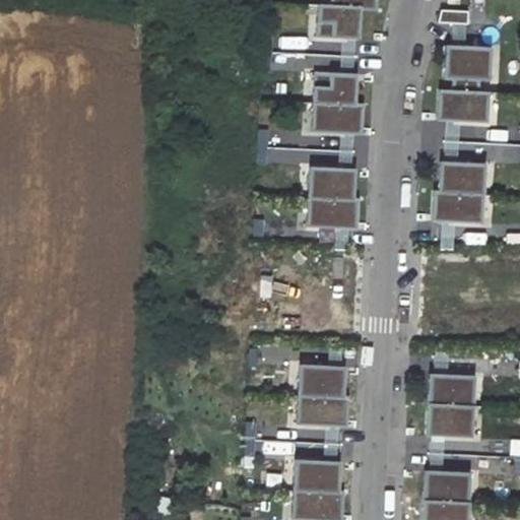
[(331,0),(331,7),(361,8),(376,9),(376,0),(331,0)]
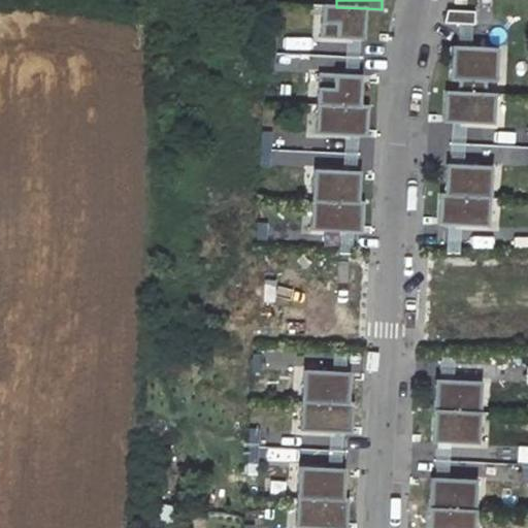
[(336,7),(322,7),(321,41),(365,42),(366,8),(336,7)]
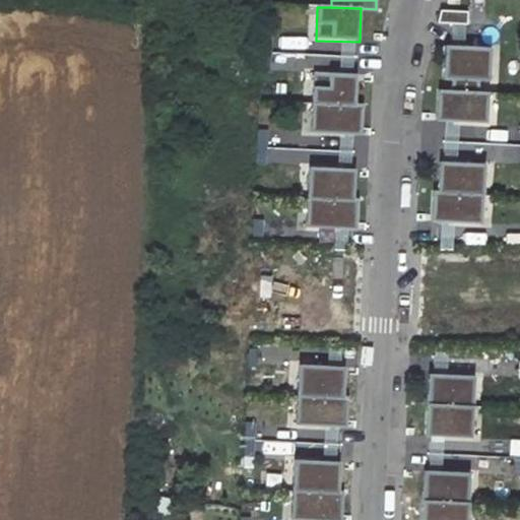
[(468,24),(468,11),(440,10),(437,23),(468,24)]
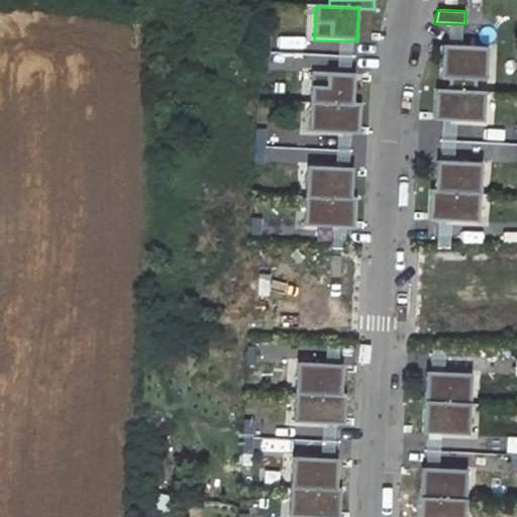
[(489,47),(442,44),(440,79),(450,79),(476,81),(487,81),(489,47)]
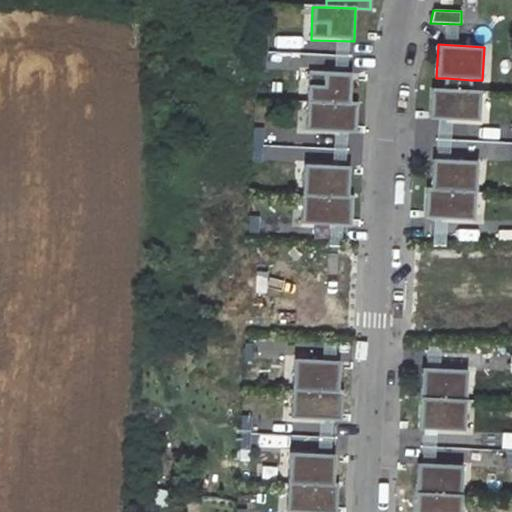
[(308,100),(350,102),(351,73),(309,71),(308,100)]
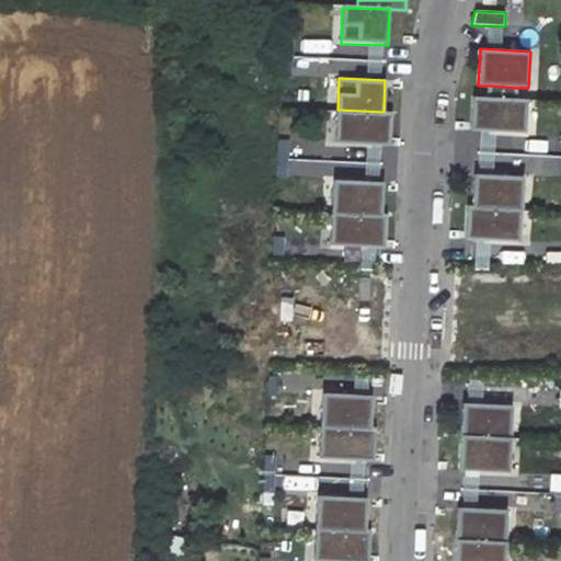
[(516,88),(489,86),(488,98),(516,99),(516,88)]
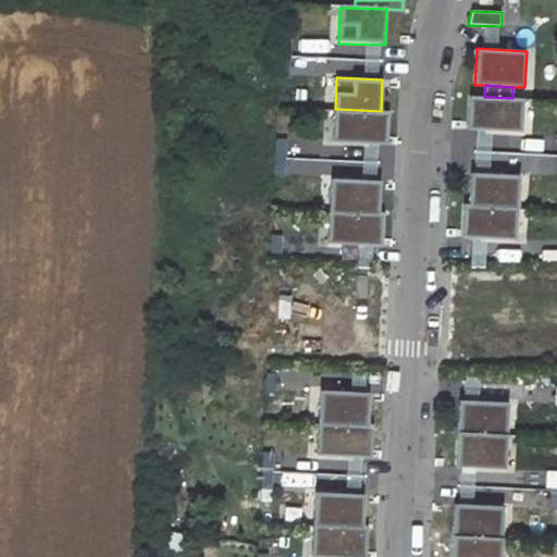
[(484,97),(470,96),(468,128),(522,132),(524,99),(512,98),(484,97)]
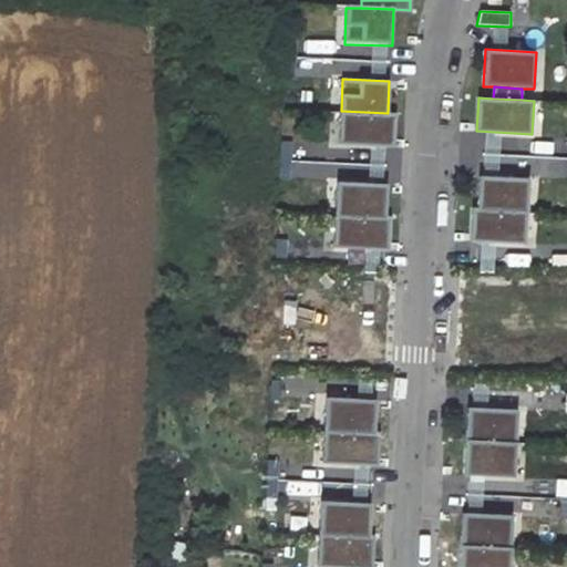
[(341,111),(339,144),(394,146),(397,113),(388,113),(341,111)]
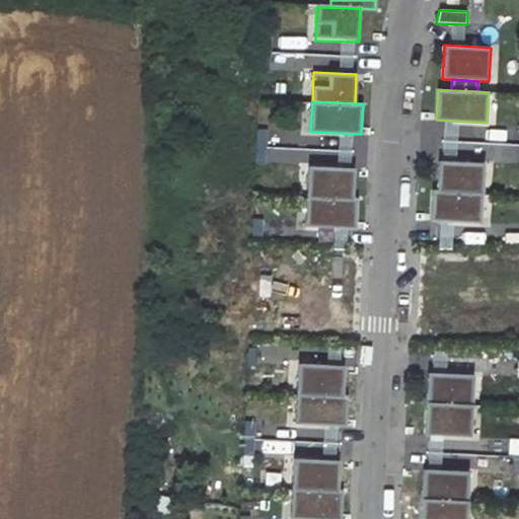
[(437,190),(484,193),(485,163),(438,161),(437,190)]
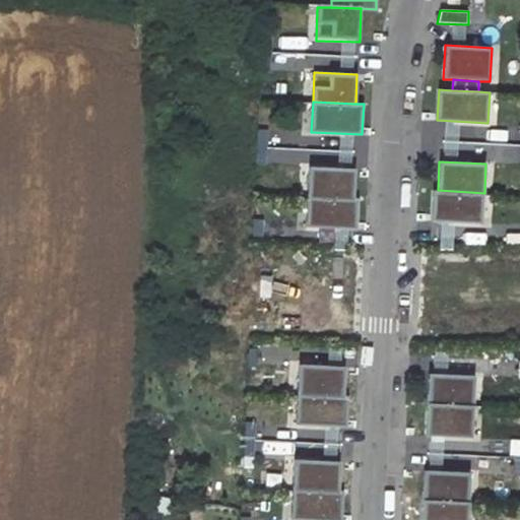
[(309,168),(308,196),(354,198),(355,169),(309,168)]
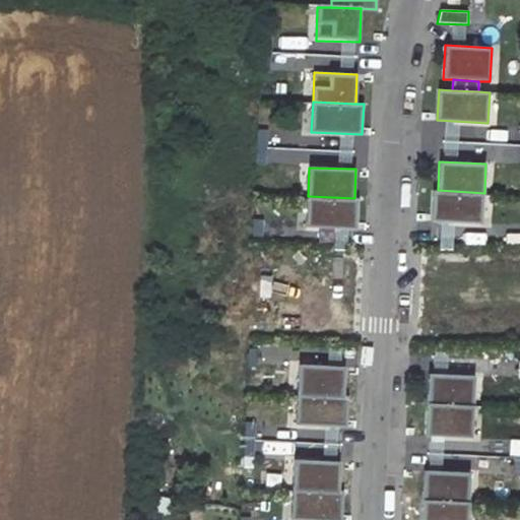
[(484,193),(438,190),(434,190),(433,221),(483,222),(484,193)]
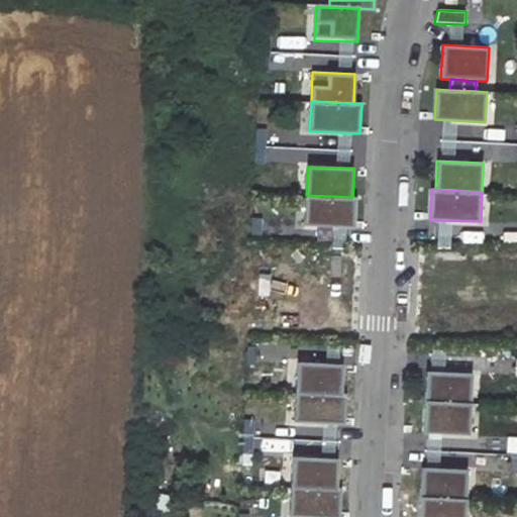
[(356,197),(352,197),(306,195),(304,225),(355,227),(356,197)]
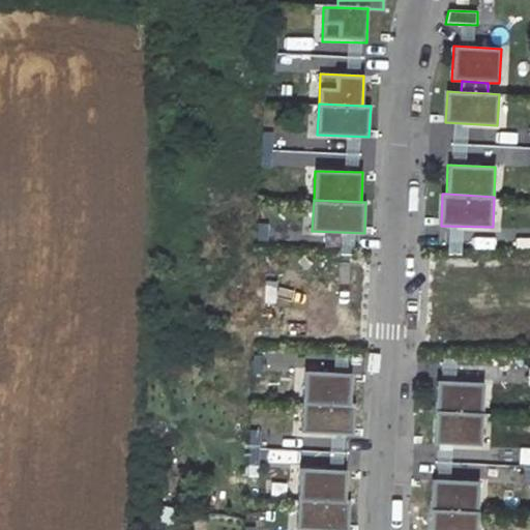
[(304,373),(303,402),(351,403),(352,374),(304,373)]
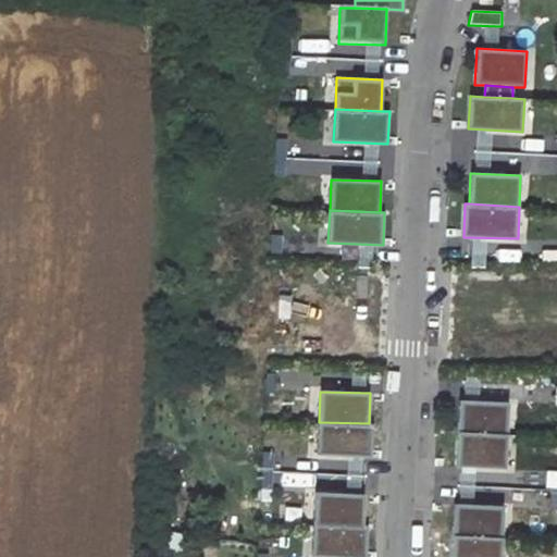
[(457,433),(507,435),(508,404),(459,401),(457,433)]
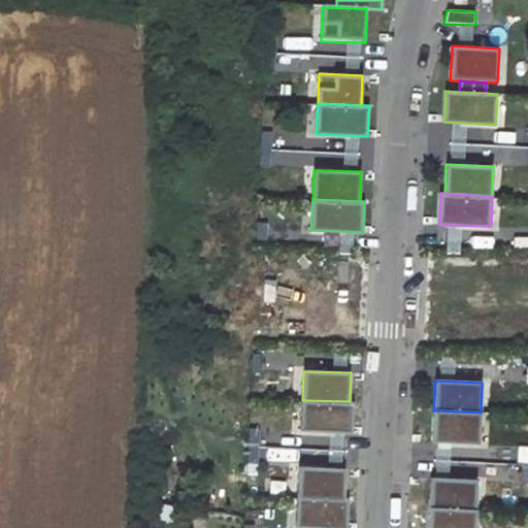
[(354,402),(350,401),(302,400),(301,431),(353,433),(354,402)]
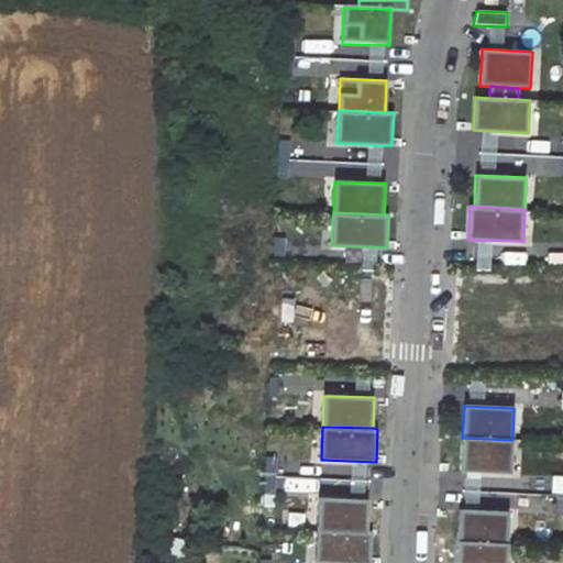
[(512,440),(462,438),(461,473),(510,475),(512,440)]
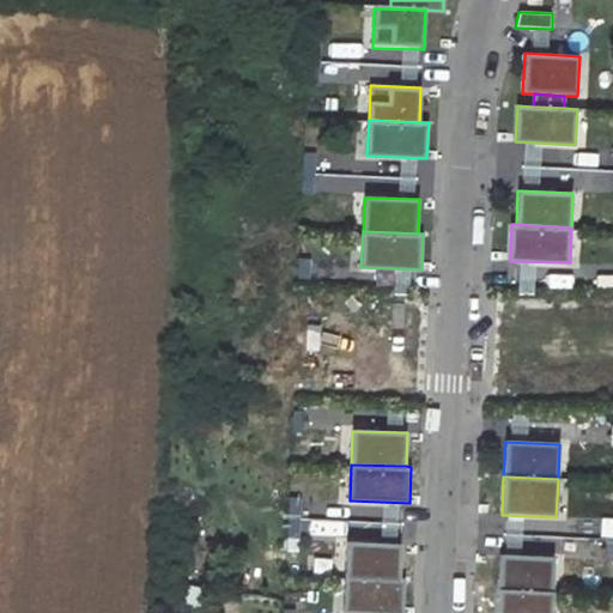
[(346,541),(345,576),(400,577),(401,544),(346,541)]
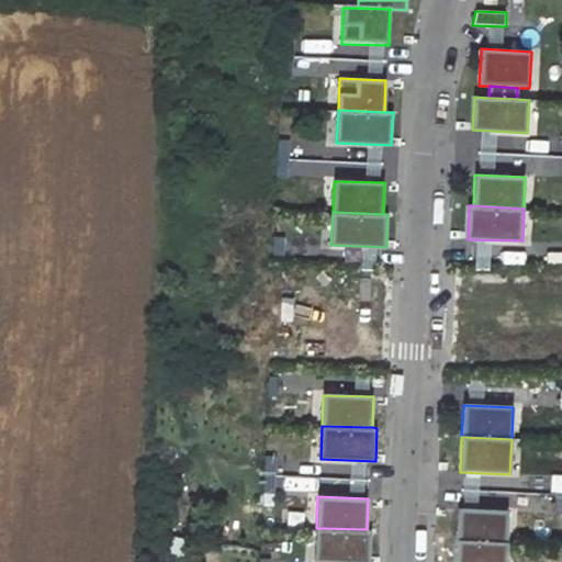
[(457,541),(507,543),(508,510),(459,508),(457,541)]
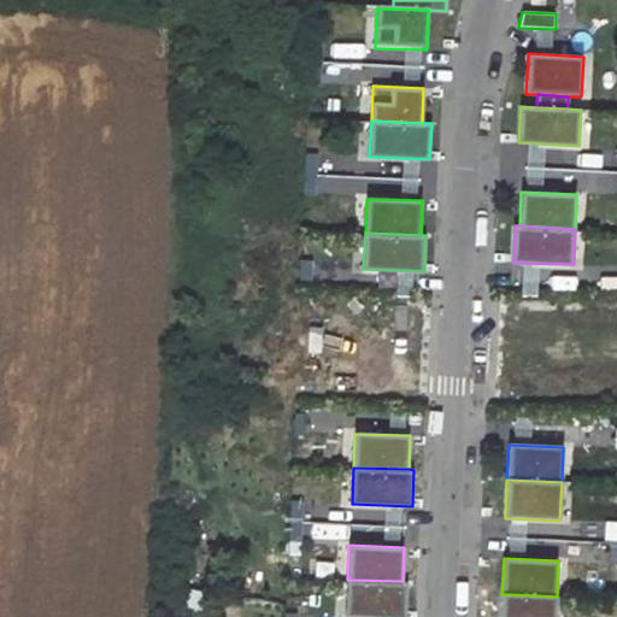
[(406,616),(407,581),(403,581),(347,580),(346,616),(381,616),(406,616)]
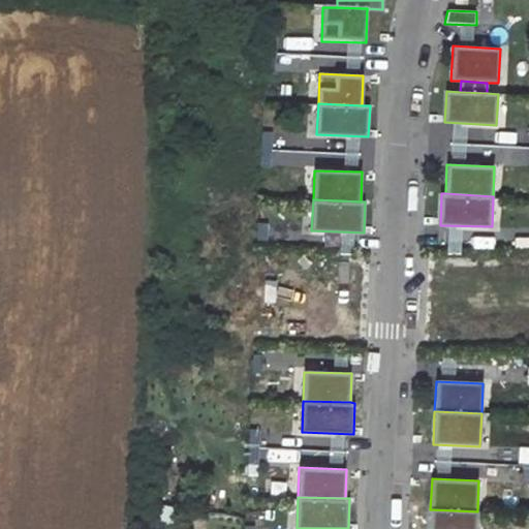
[(475,528),(477,511),(430,509),(429,528),(475,528)]
